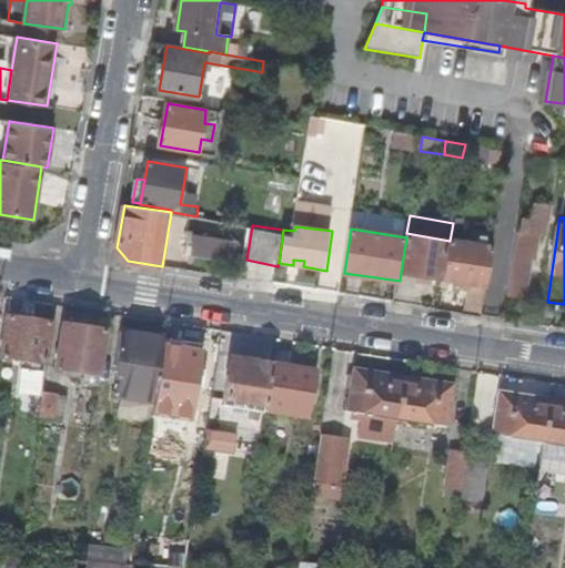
[(401,272),(444,279),(450,241),(406,233),(406,237),(401,272)]
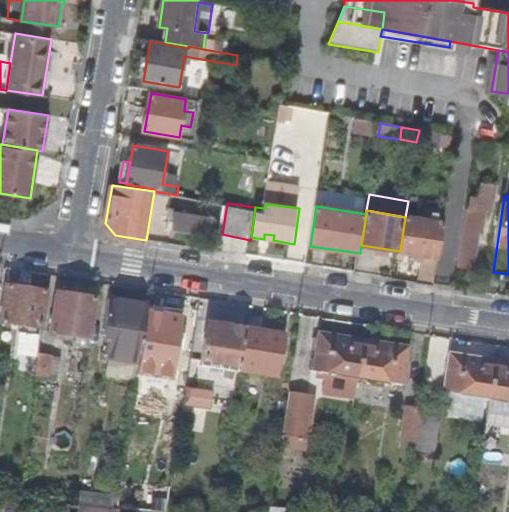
[(173,229),(210,235),(212,217),(176,211),(173,229)]
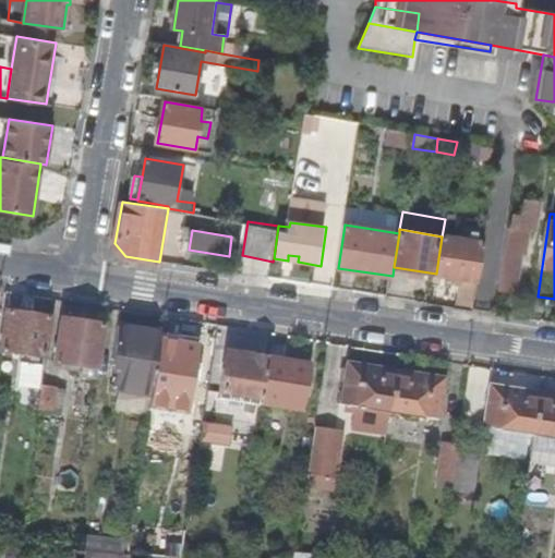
[(462,277),(480,279),(486,243),(442,237),(436,274),(462,277)]
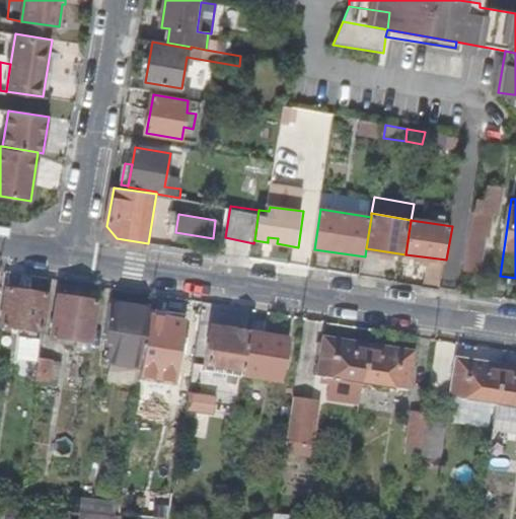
[(471,231),(465,268),(481,271),(487,232),(471,231)]
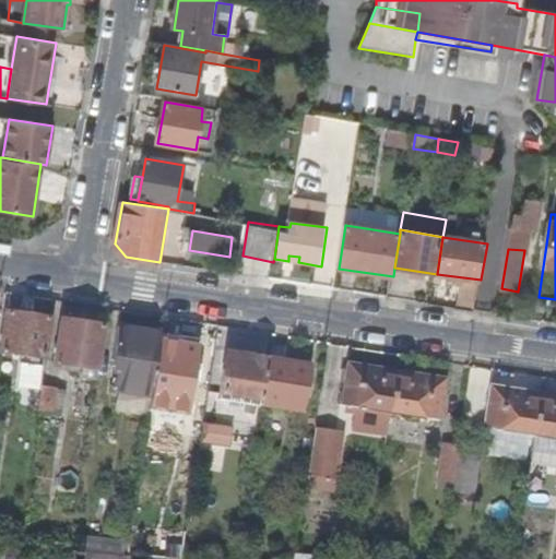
[(481,280),(463,277),(459,306),(476,309),(481,280)]
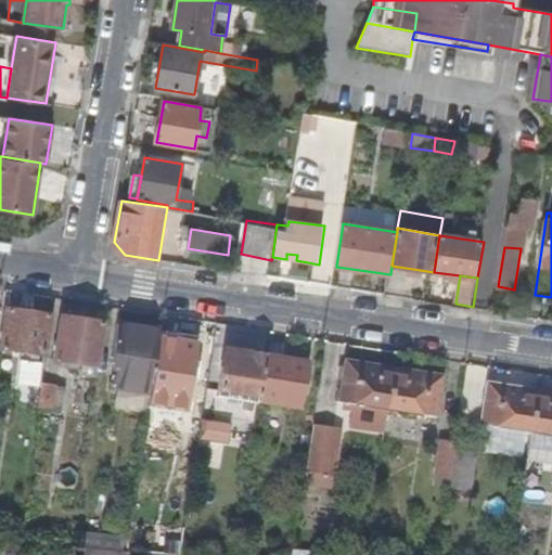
[(47,358),(53,318),(9,310),(3,350),(47,358)]
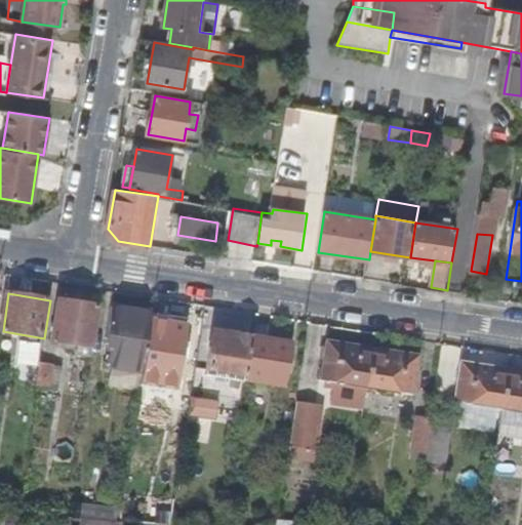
[(99,308),(59,301),(53,344),(77,347),(76,357),(91,359),(99,308)]
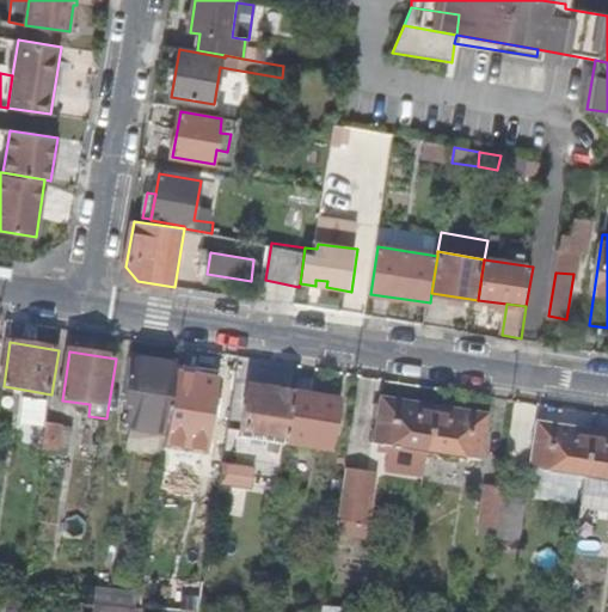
[(177,375),(178,366),(131,359),(124,401),(131,403),(127,427),(131,428),(164,433),(169,433),(170,427),(177,375)]
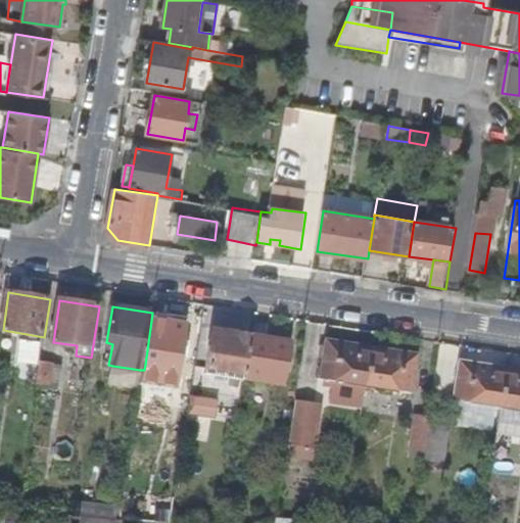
[(187,327),(151,321),(145,365),(181,369),(187,327)]
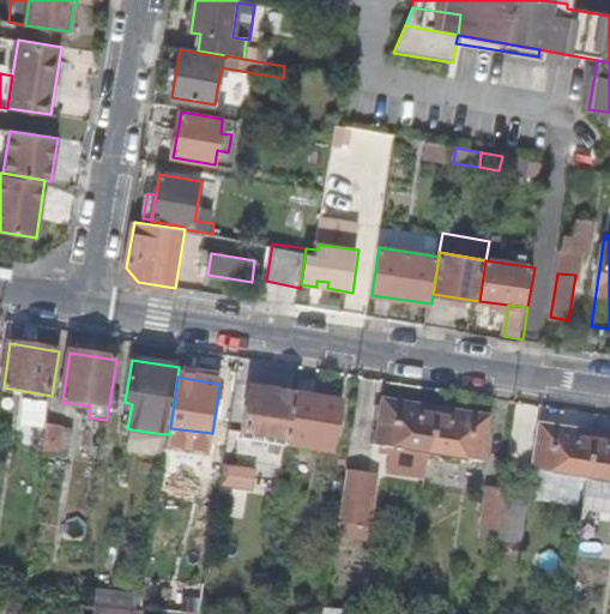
[(289,440),(296,396),(257,389),(255,399),(249,399),(243,432),(289,440)]
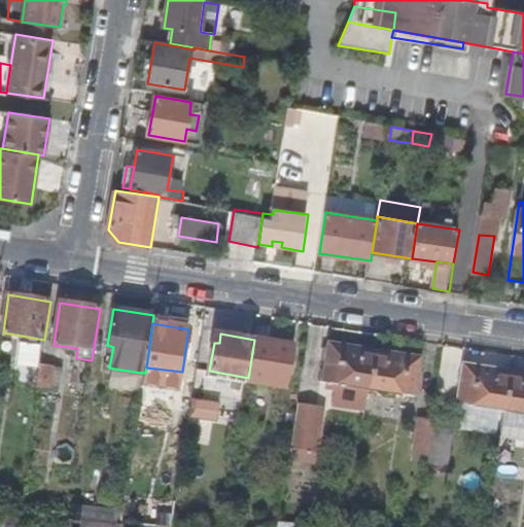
[(293,346),(254,340),(248,378),(247,383),(287,389),(293,346)]
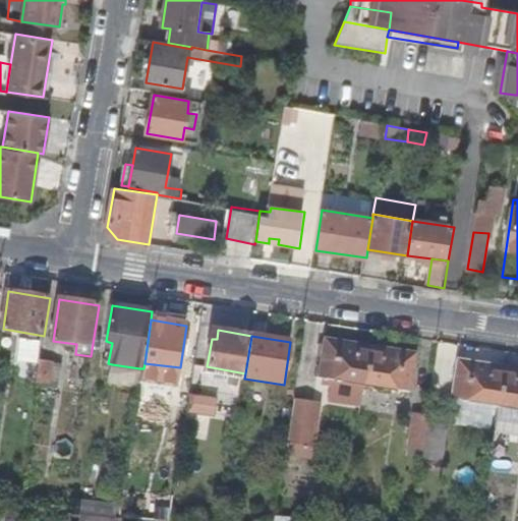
[(19,340),(18,359),(37,360),(38,341),(19,340)]
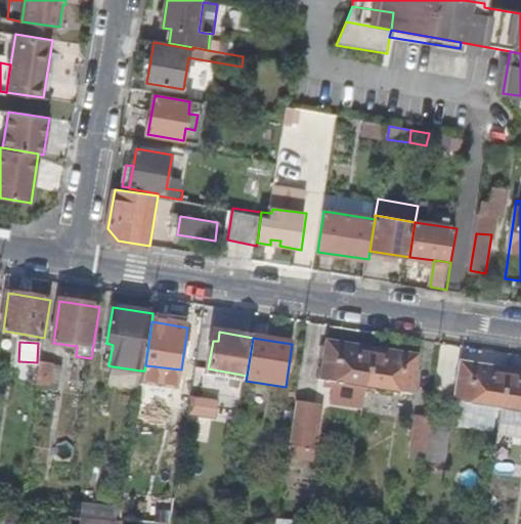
[(366,390),(373,349),(329,343),(322,384),(324,384),(366,390)]
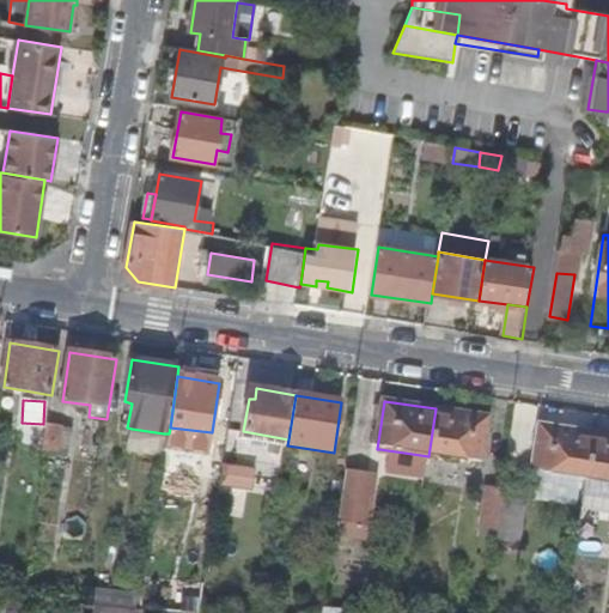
[(492,417),(436,408),(428,456),(483,465),(492,417)]
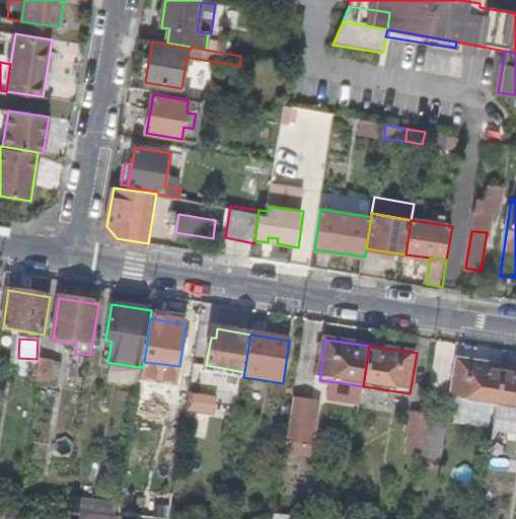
[(41,360),(37,383),(61,386),(63,367),(53,365),(54,362),(41,360)]
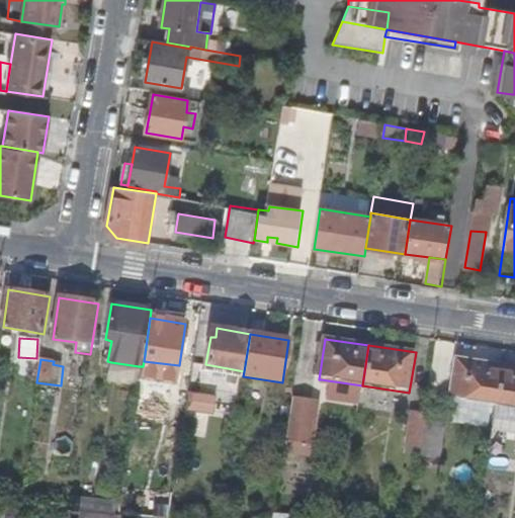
[(495,407),(501,366),(458,359),(452,400),(495,407)]
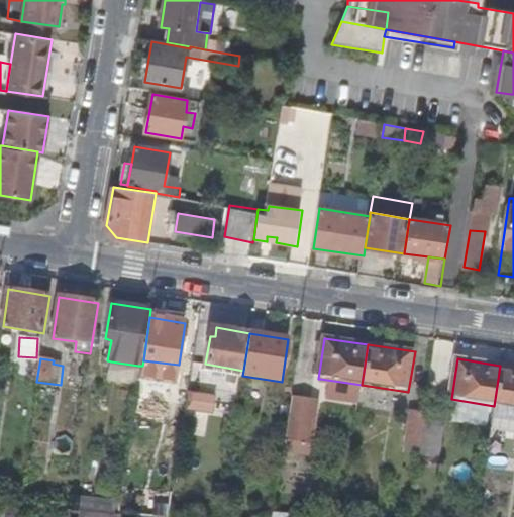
[(138,366),(111,362),(108,380),(136,384),(138,366)]
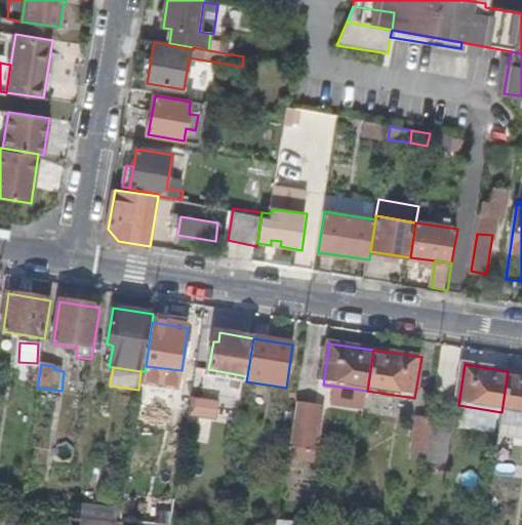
[(521,373),(508,371),(502,412),(521,415),(521,373)]
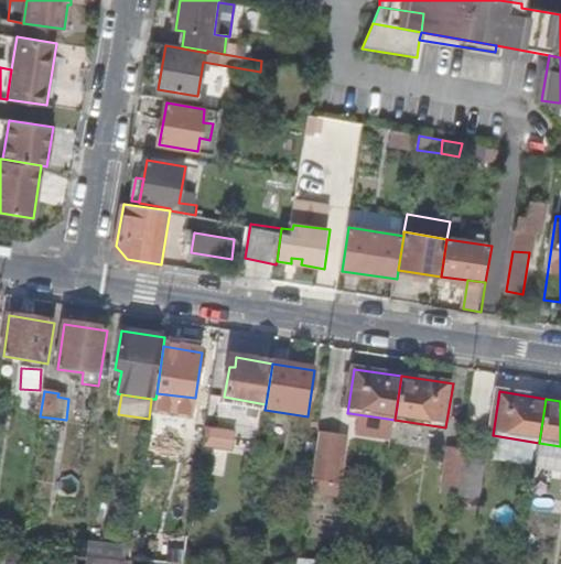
[(392,436),(395,420),(349,413),(359,431),(392,436)]
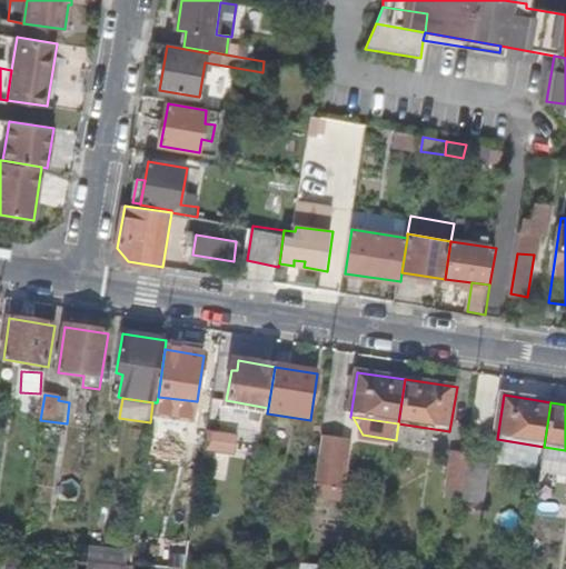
[(219,433),(207,432),(206,443),(218,446),(219,433)]
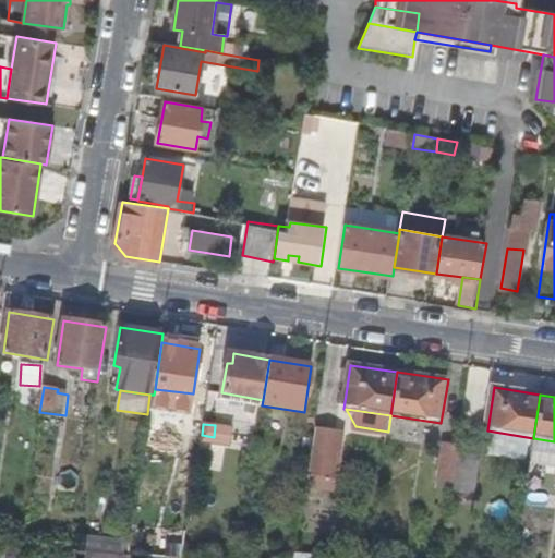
[(340,434),(316,431),(309,477),(334,481),(340,434)]
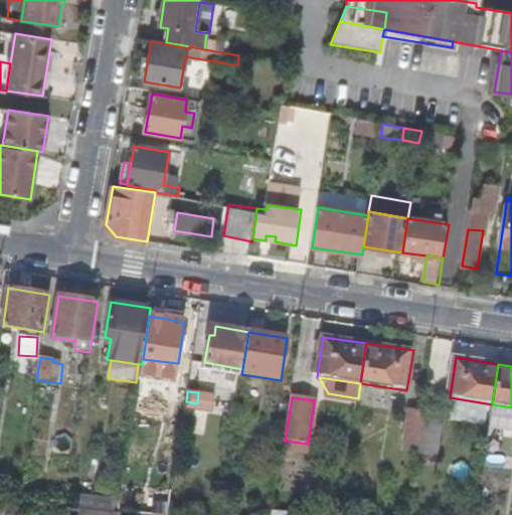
[(423,415),(424,412),(408,410),(403,441),(419,444),(423,415)]
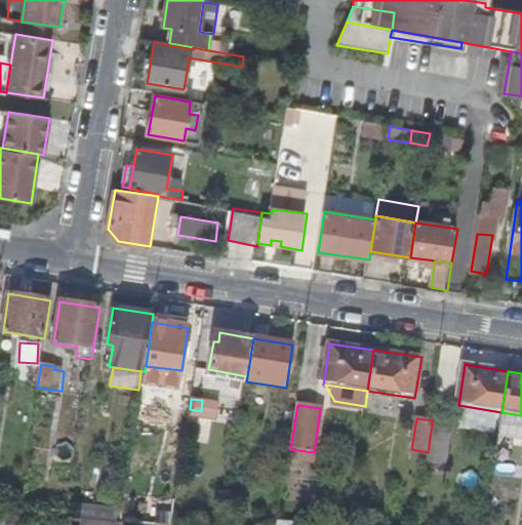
[(189,421),(187,439),(209,441),(211,423),(189,421)]
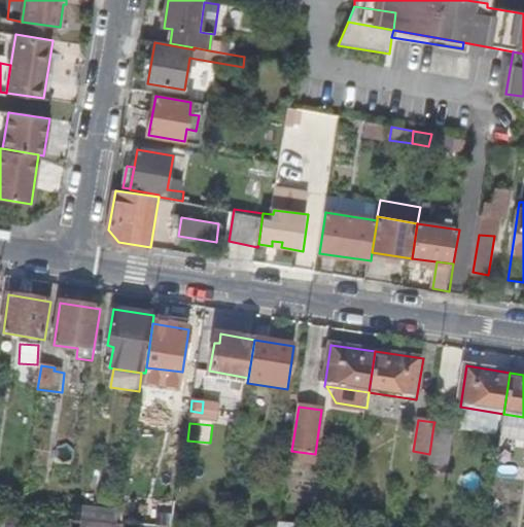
[(452,428),(433,425),(429,454),(426,468),(446,470),(452,428)]
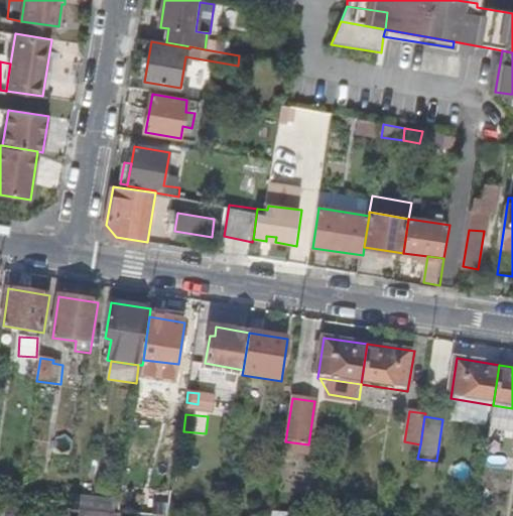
[(154,504),(152,515),(167,515),(169,506),(154,504)]
